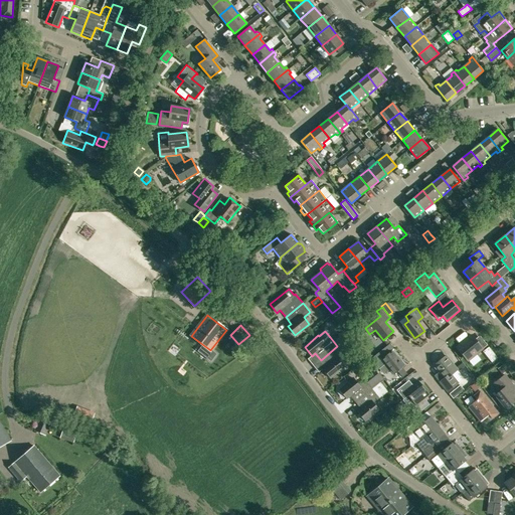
[(483,349),(471,335),(457,347),(468,361),(483,349)]
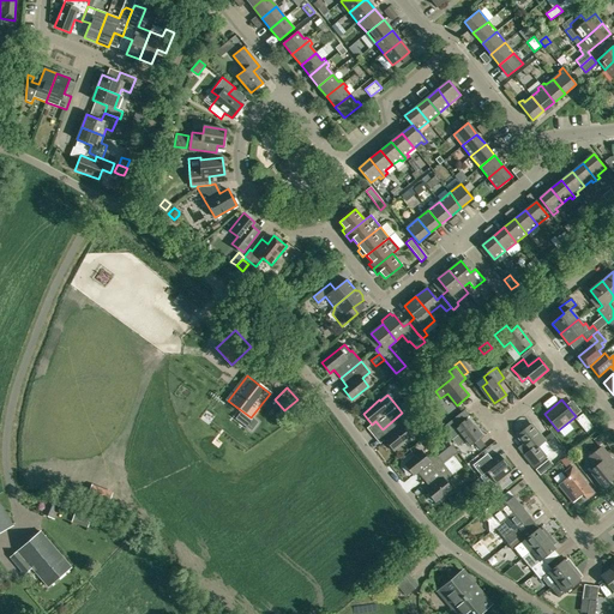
[(393,451),(401,445),(403,446),(407,443),(407,440),(410,438),(404,429),(411,423),(402,413),(383,429),(389,437),(385,440),(393,451)]
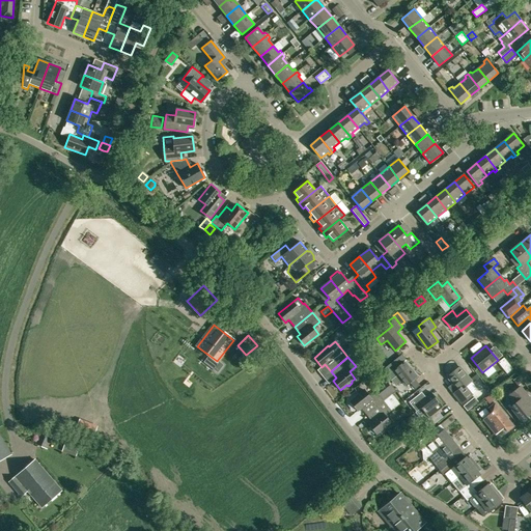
[(506,374),(512,369),(504,358),(497,363),(506,374)]
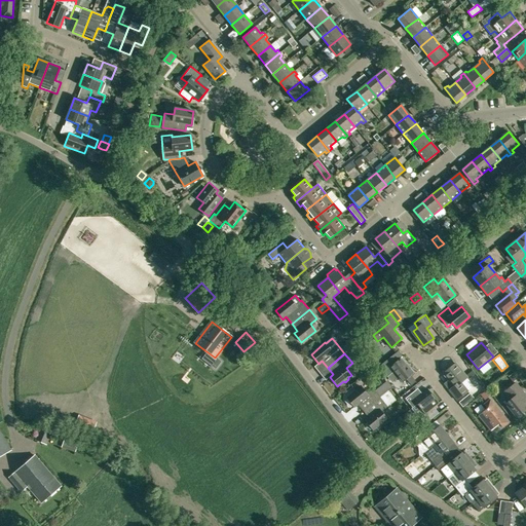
[(395,362),(390,357),(379,366),(387,376),(393,371),(403,382),(413,373),(401,358),(395,362)]
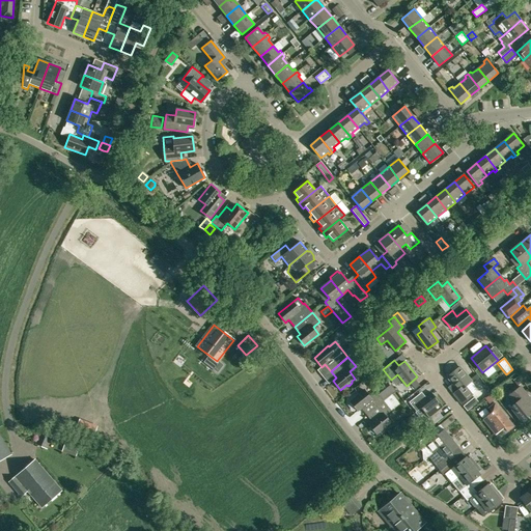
[(459,392),(454,395),(462,404),(473,395),(466,386),(472,382),(459,367),(447,376),(459,392)]
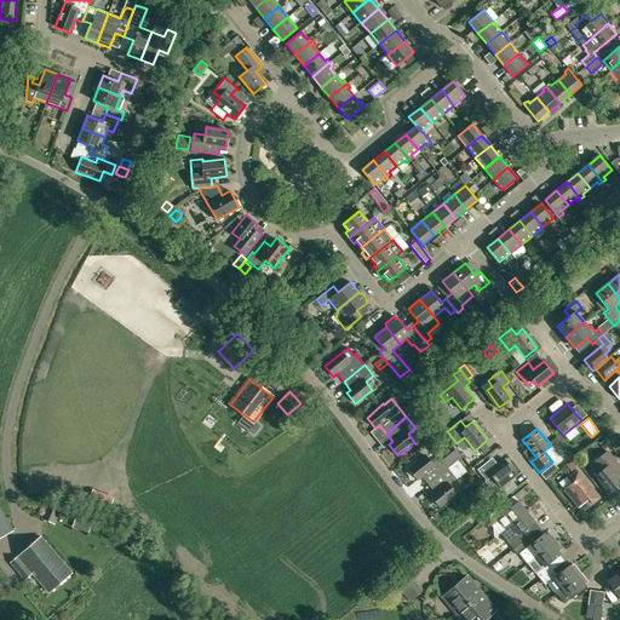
[(604,440),(600,443),(604,451),(609,447),(604,440)]
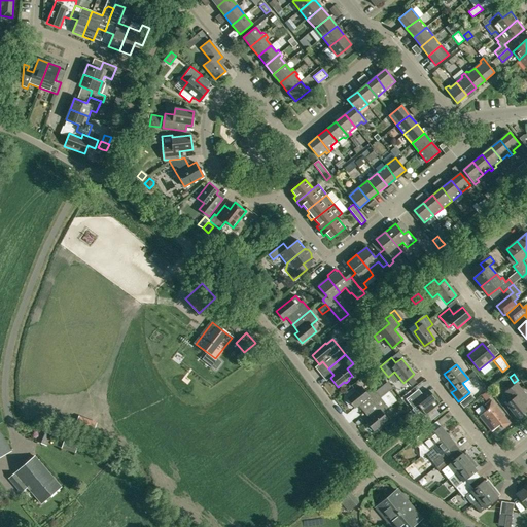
[(526,409),(526,407),(525,406),(522,401),(526,397),(526,395),(517,383),(511,388),(513,391),(508,394),(512,399),(506,403),(517,417),(526,409)]
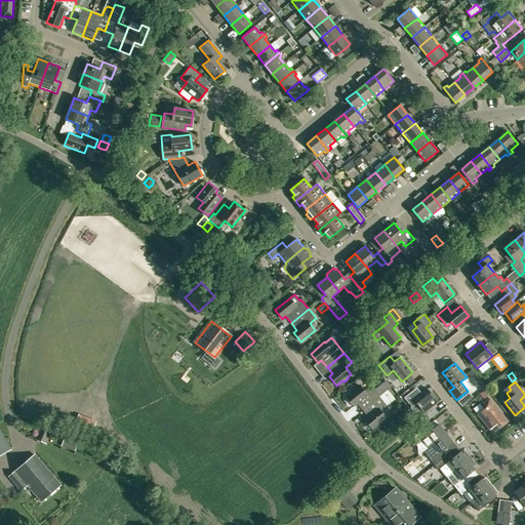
[(357,404),(362,410),(379,397),(372,388),(366,393),(360,386),(346,397),(354,406),(357,404)]
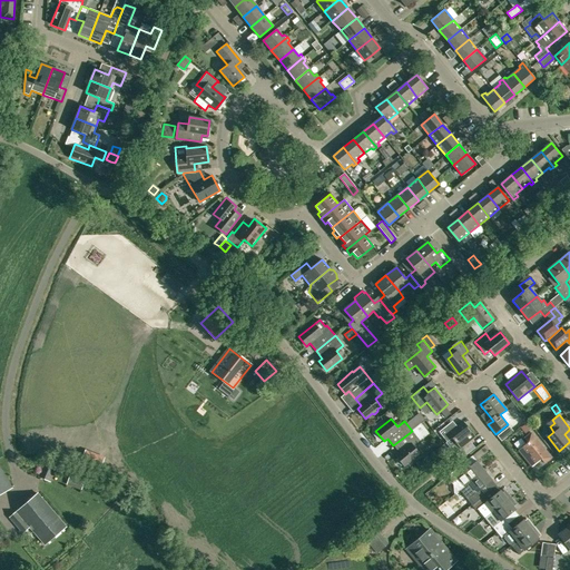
[(464,422),(458,428),(455,429),(450,422),(449,423),(439,431),(448,442),(452,438),(460,448),(454,452),(461,460),(475,448),(470,441),(475,436),(464,422)]
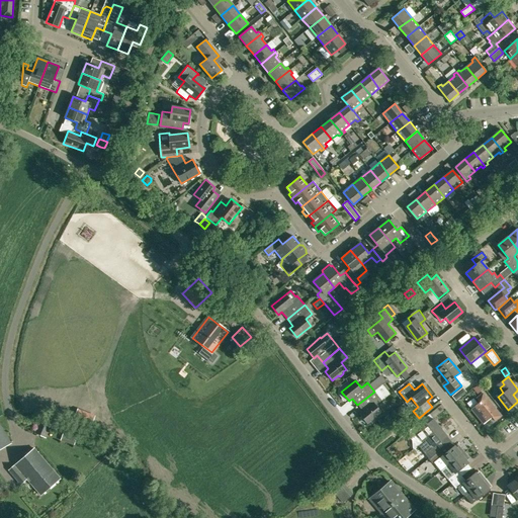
[(479,383),(471,389),(472,390),(476,394),(483,387),(480,384),(479,383)]
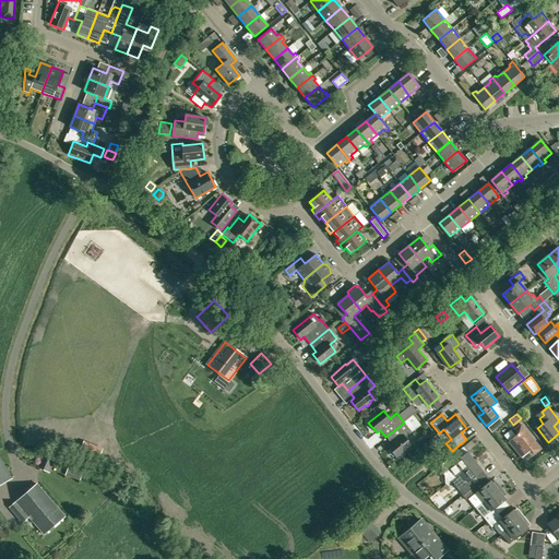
[(413,415),(404,423),(385,437),(392,444),(389,448),(396,458),(412,444),(405,438),(412,432),(411,430),(419,424),(413,415)]
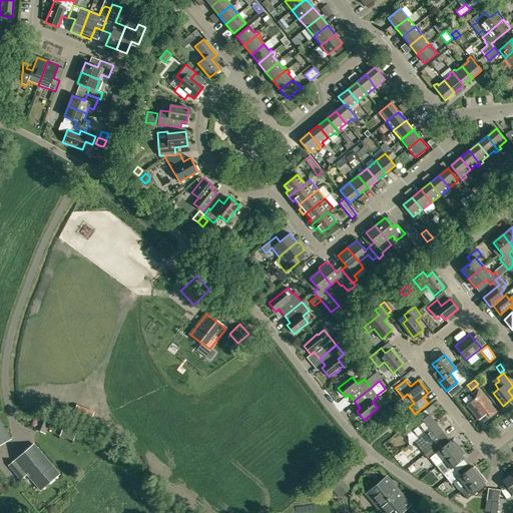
[(458,383),(447,391),(451,396),(452,395),(460,389),(462,388),(458,383)]
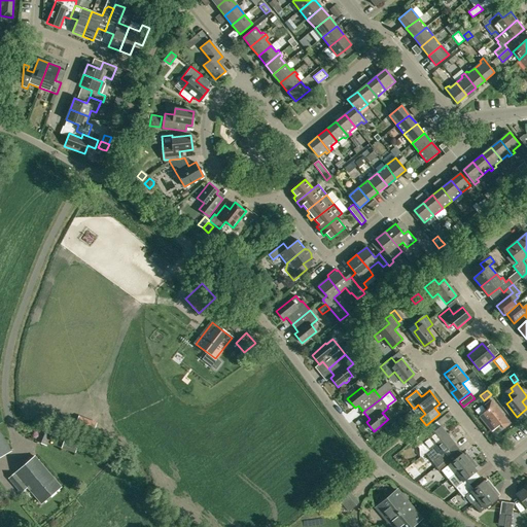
[(491,399),(485,405),(488,409),(479,417),(491,431),(500,424),(503,428),(511,423),(491,399)]
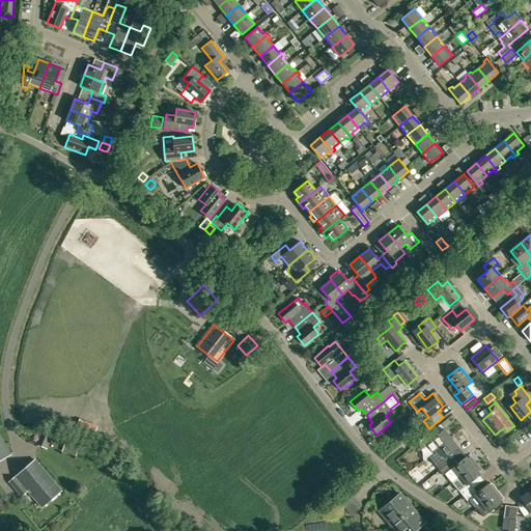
[(95,427),(78,421),(74,434),(91,440),(95,427)]
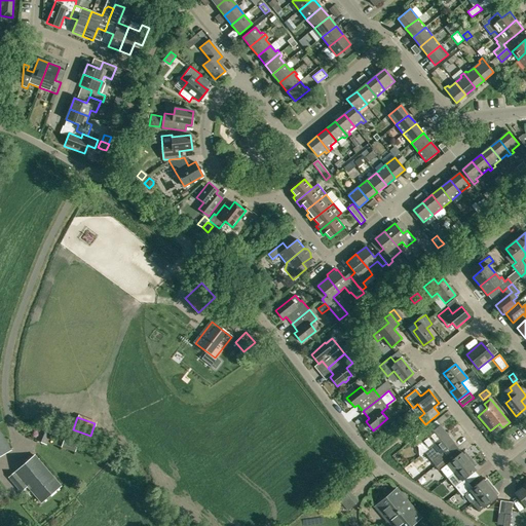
[(424,452),(425,451),(433,445),(447,434),(436,420),(415,438),(419,442),(418,446),(424,452)]
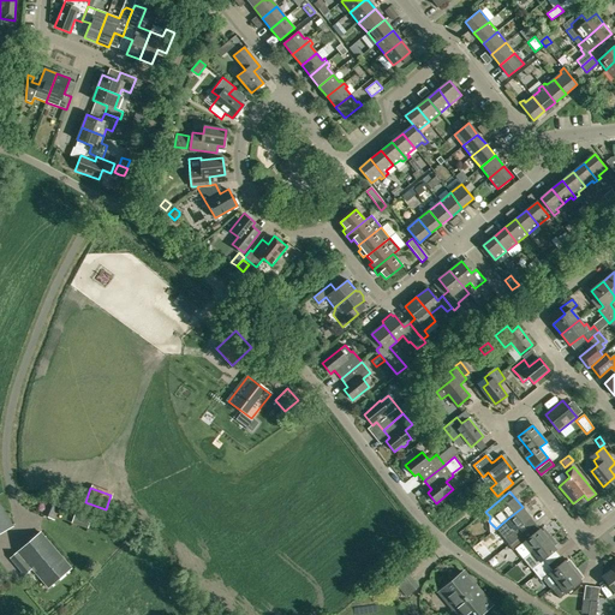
[(55,520),(61,505),(47,499),(41,514),(55,520)]
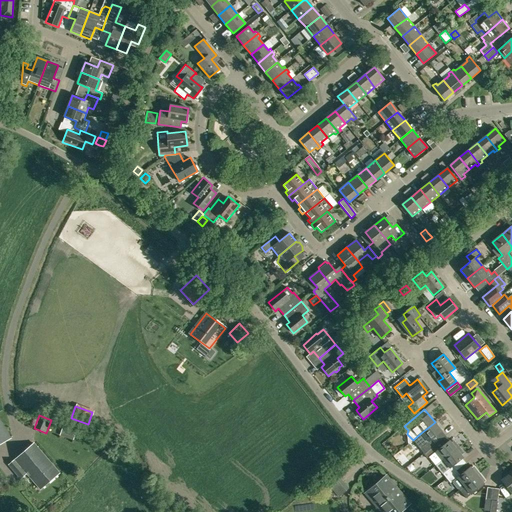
[(0,421),(0,444),(10,438),(0,421)]
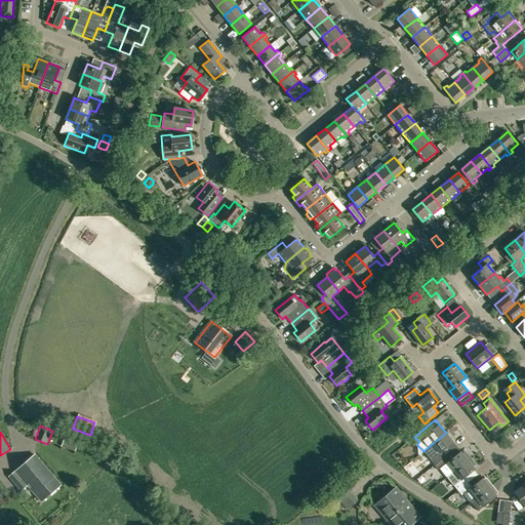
[(432,458),(436,463),(446,455),(442,451),(453,442),(446,433),(432,444),(425,450),(432,458)]
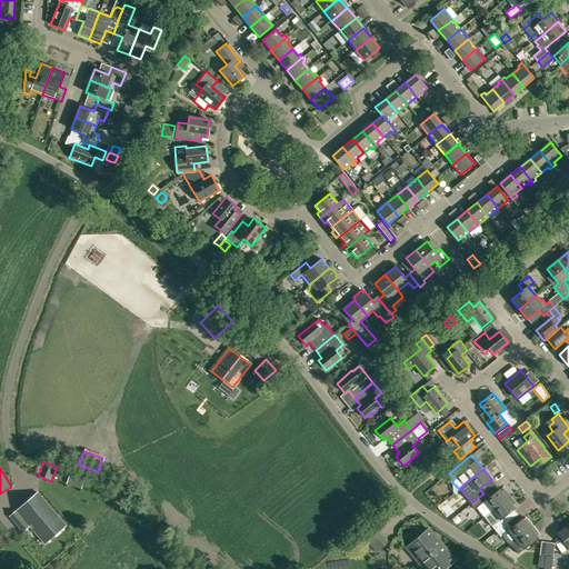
[(488,499),(483,493),(472,502),(470,505),(475,509),(485,501),(491,511),(510,497),(503,489),(501,490),(500,491),(499,489),(488,499)]
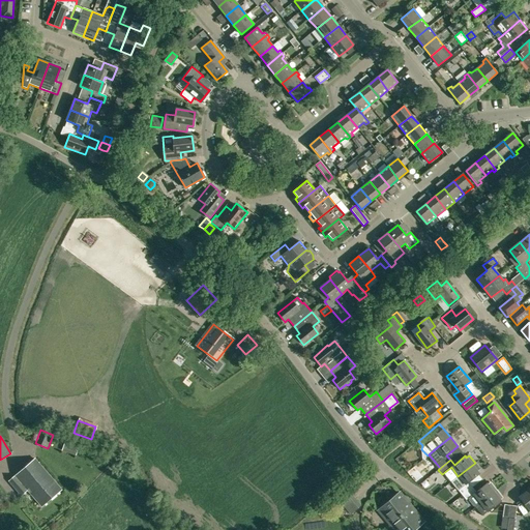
[(61,490),(50,476),(35,459),(9,481),(22,495),(27,491),(41,507),(61,490)]
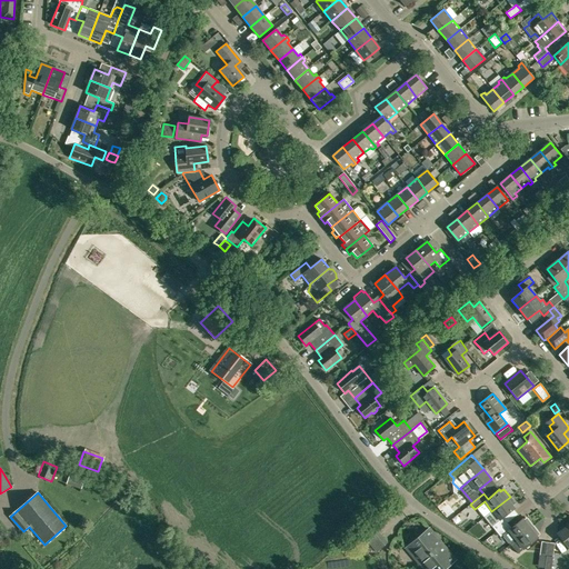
[(499,520),(491,527),(491,528),(496,532),(498,530),(507,522),(502,518),(513,509),(515,508),(513,507),(516,503),(510,497),(491,511),(499,520)]
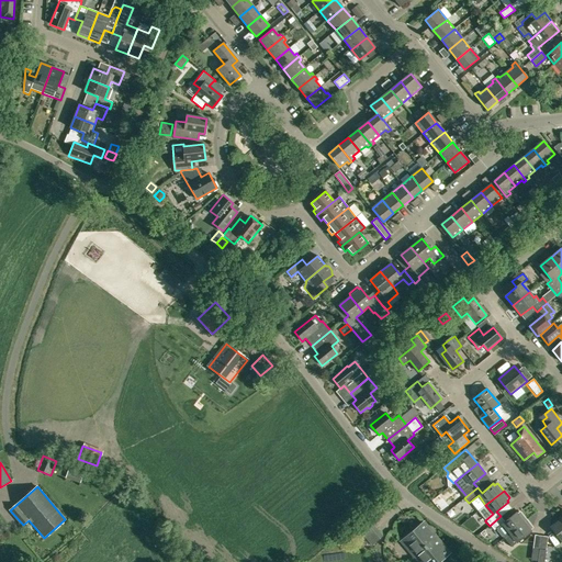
[(501,516),(492,524),(496,528),(504,538),(509,534),(524,521),(526,519),(520,512),(518,514),(516,513),(505,521),(501,516)]
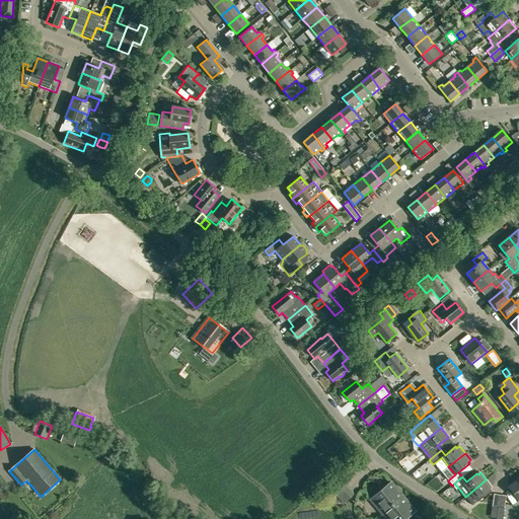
[(344,504),(354,495),(341,479),(330,488),(344,504)]
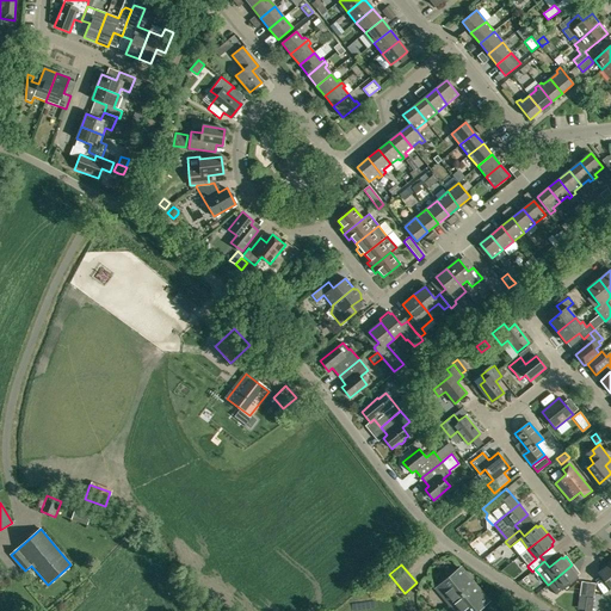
[(554,580),(548,585),(556,594),(562,591),(578,578),(576,575),(579,574),(572,565),(569,567),(554,580)]
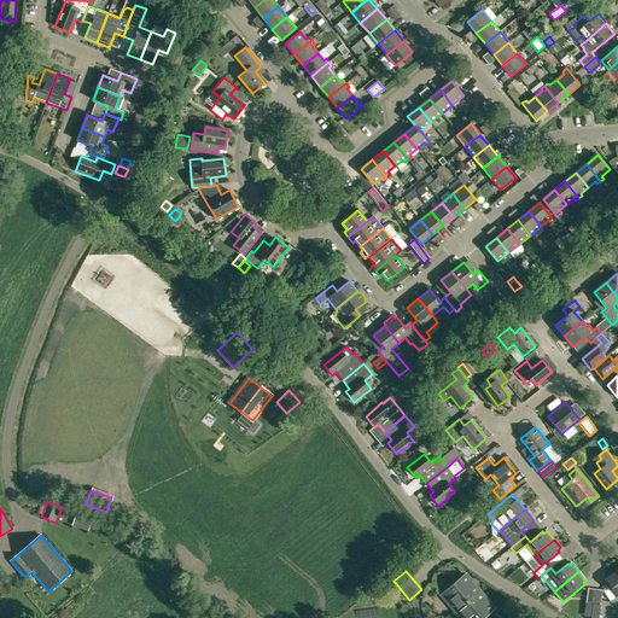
[(617,596),(617,595),(617,575),(614,571),(605,579),(617,596)]
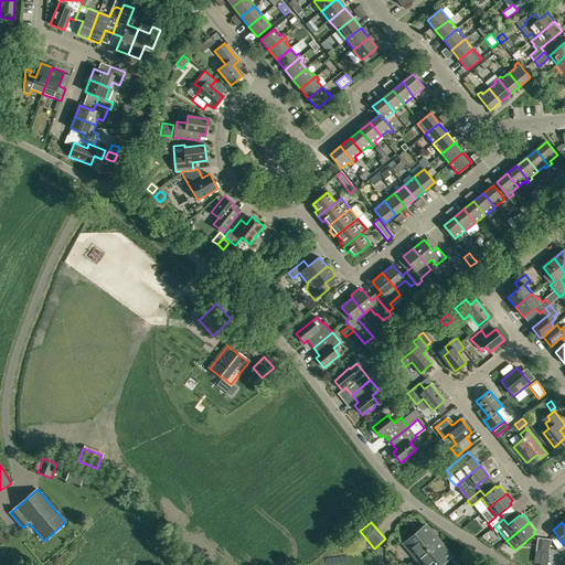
[(402,545),(415,562),(440,540),(427,523),(402,545)]
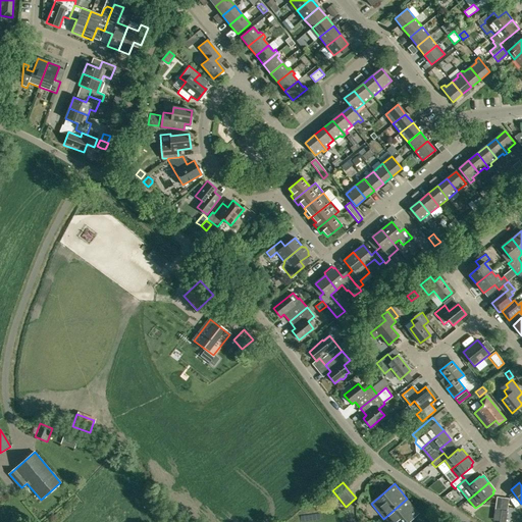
[(503,498),(501,510),(499,521),(505,521),(509,499),(503,498)]
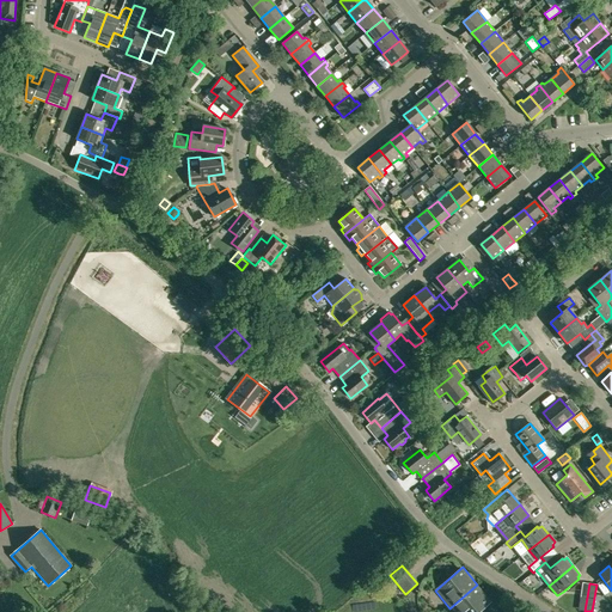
[(477,585),(450,609),(452,611),(479,611),(493,603),(477,585)]
